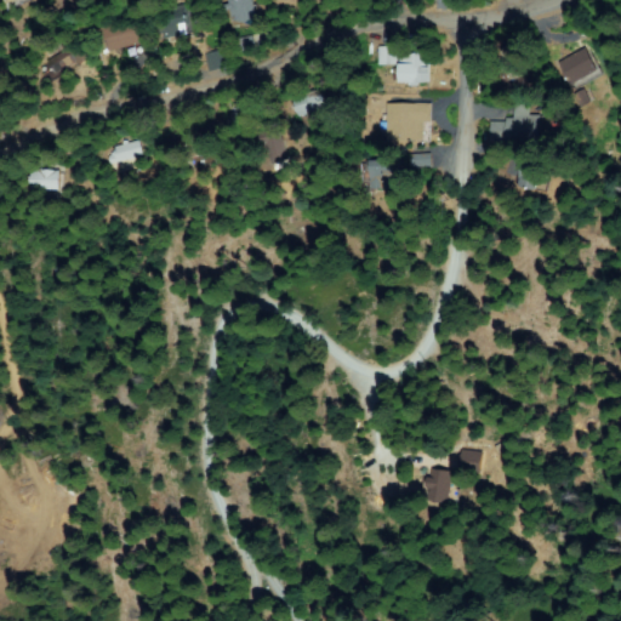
[(223,0),(252,0),(261,21),(235,30),(223,0)]
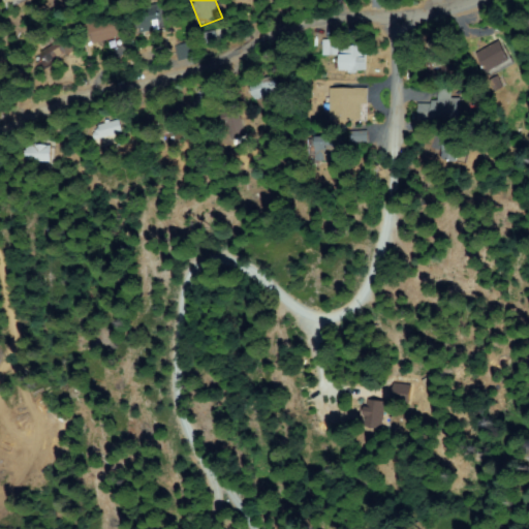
[(141,32),(138,7),(158,5),(160,30),(141,32)]
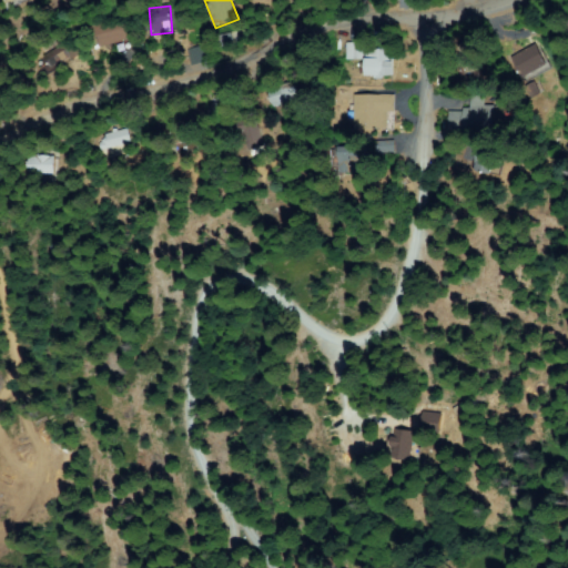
[(97,21),(131,17),(134,40),(99,44),(97,21)]
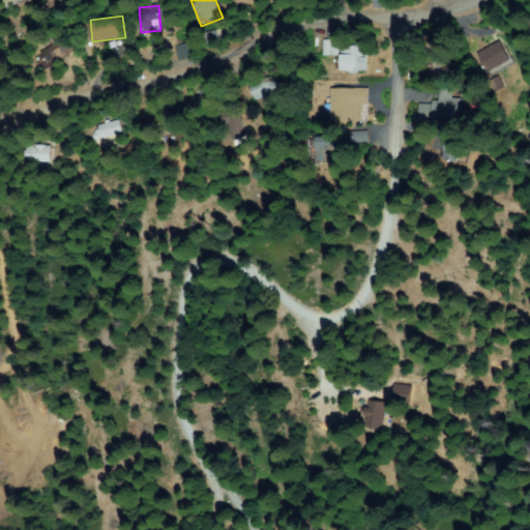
[(50,64),(41,52),(68,35),(76,48),(50,64)]
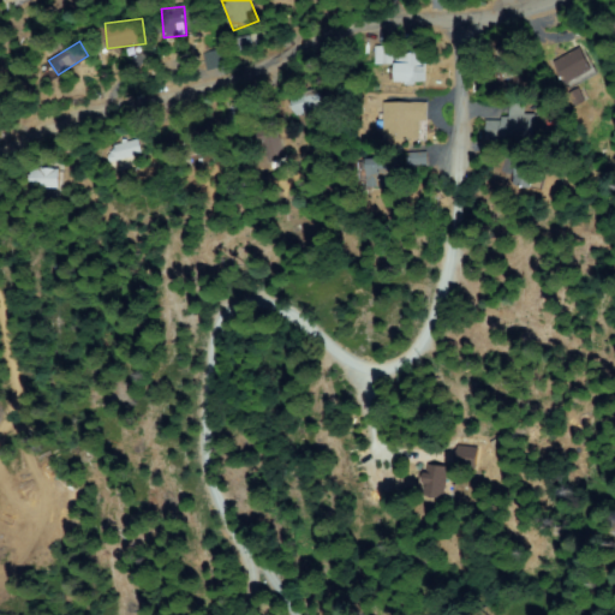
[(376,47),(393,46),(394,64),(377,65),(376,47)]
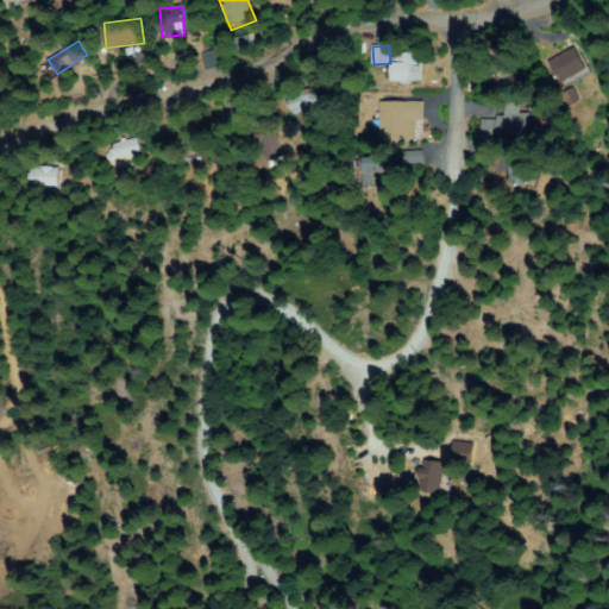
[(501,85),(500,77),(496,77),(491,49),(513,46),(518,82),(501,85)]
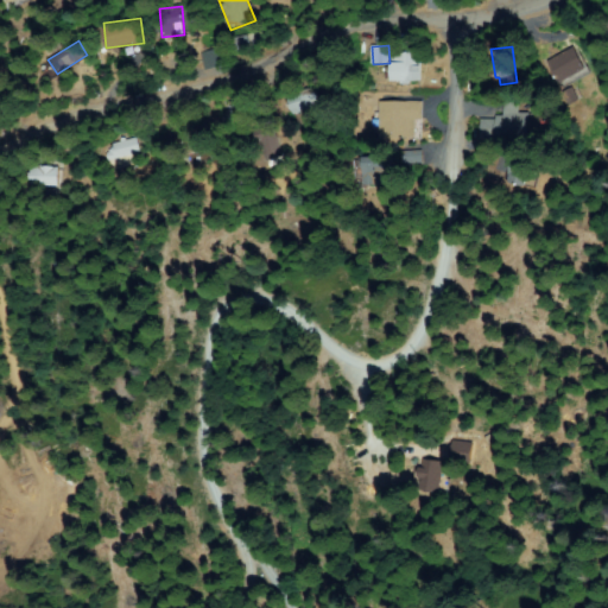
[(219,65),(215,48),(196,51),(200,69),(219,65)]
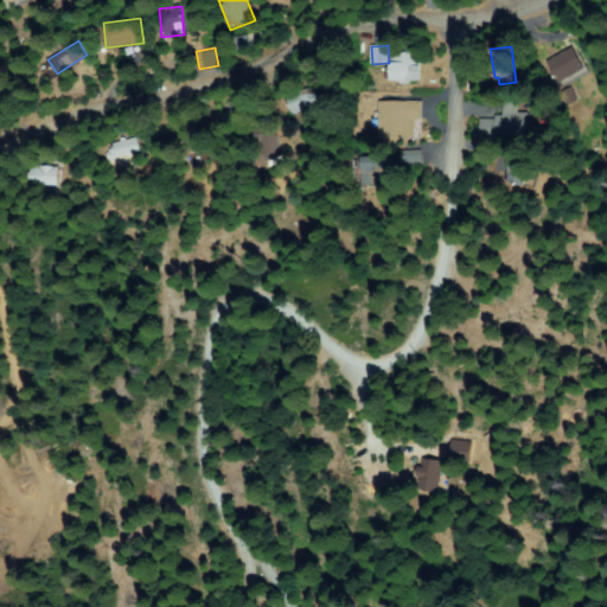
[(549,62),(573,50),(585,71),(561,84),(549,62)]
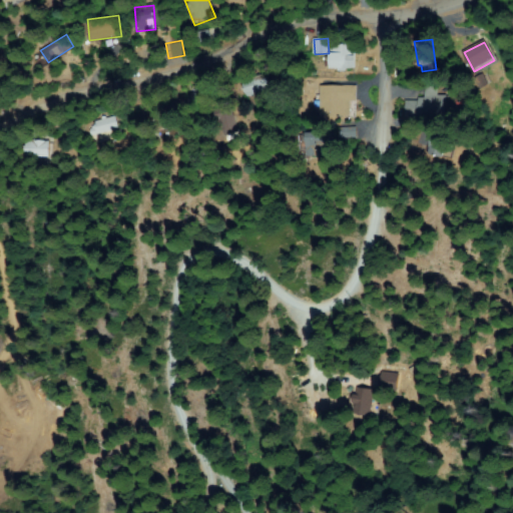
[(332,69),(332,46),(355,46),(355,69),(332,69)]
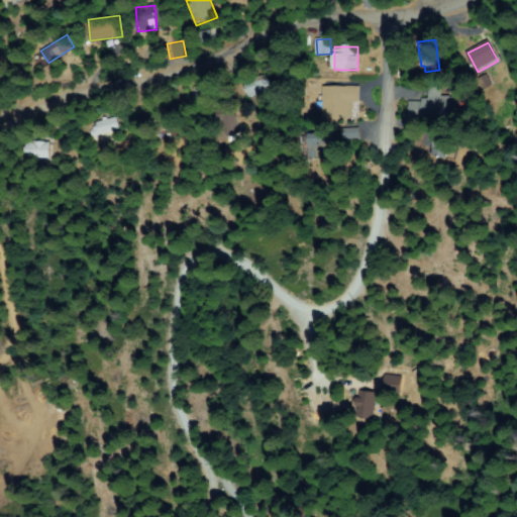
[(354,117),(323,117),(323,87),(358,88),(358,101),(354,101),(354,117)]
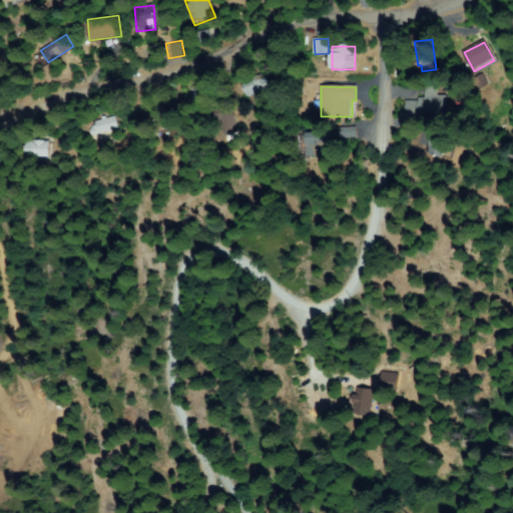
[(446,96),(446,118),(408,117),(408,102),(420,102),(420,98),(426,99),(426,87),(438,88),(438,96),(446,96)]
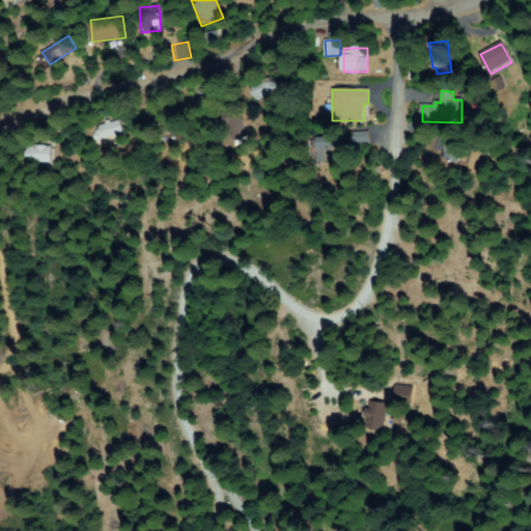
[(242,137),(229,141),(224,123),(219,126),(215,112),(231,107),(242,137)]
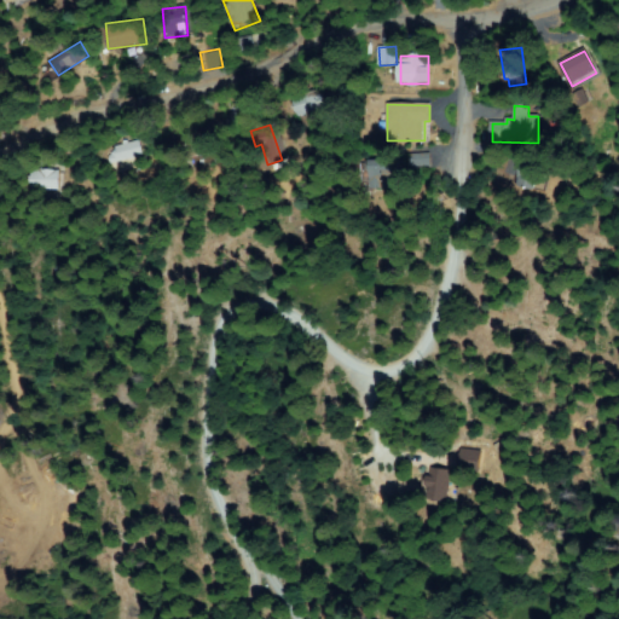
[(186,142),(208,137),(210,151),(190,156),(186,142)]
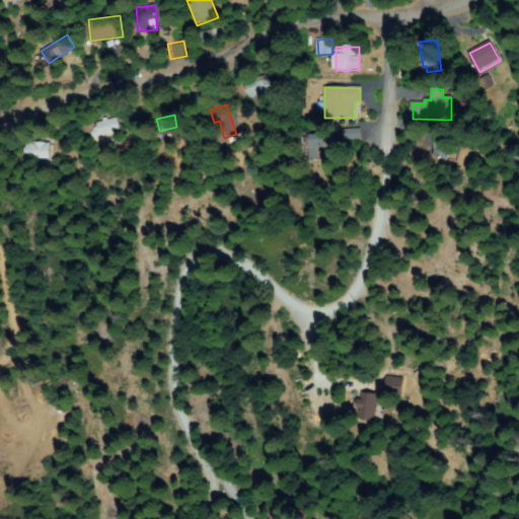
[(90,127),(117,118),(120,128),(94,137),(90,127)]
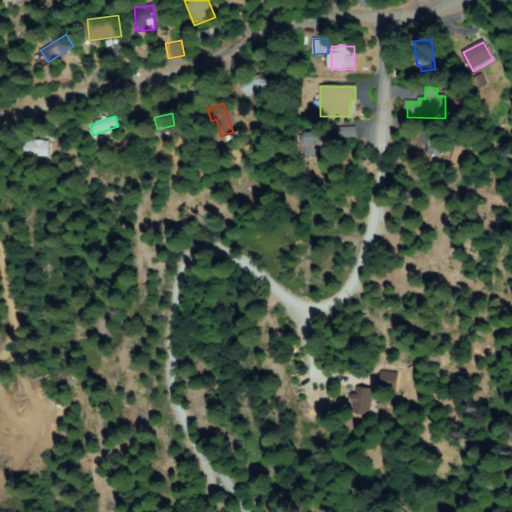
[(335,137),(352,136),(352,125),(335,126),(335,137)]
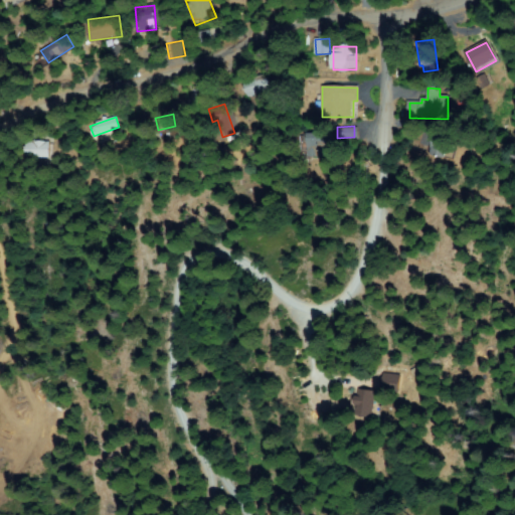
[(310,135),(326,134),(328,155),(307,157),(306,145),(311,145),(310,135)]
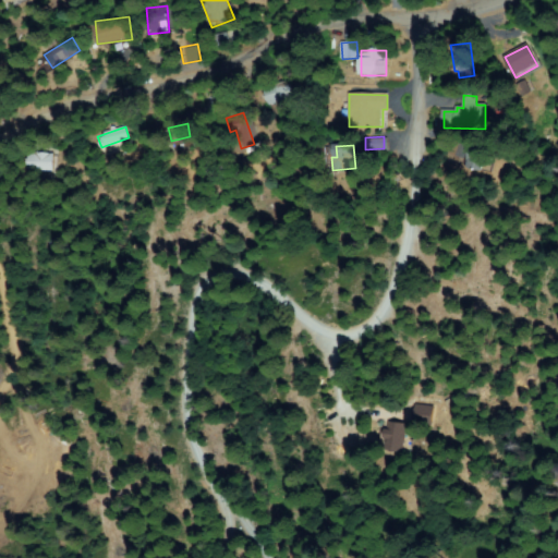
[(483,171),(468,169),(471,145),(486,147),(483,171)]
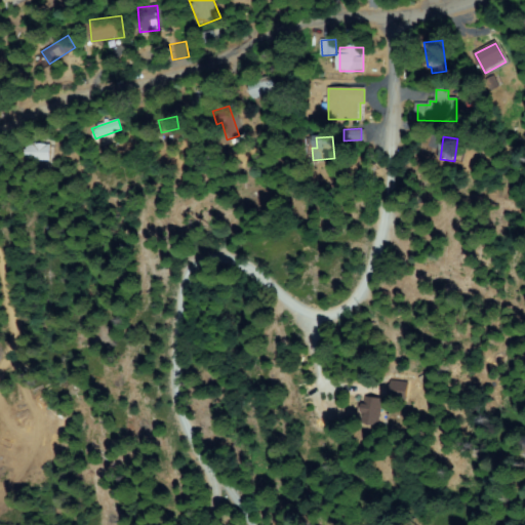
[(18,160),(18,146),(51,146),(51,159),(18,160)]
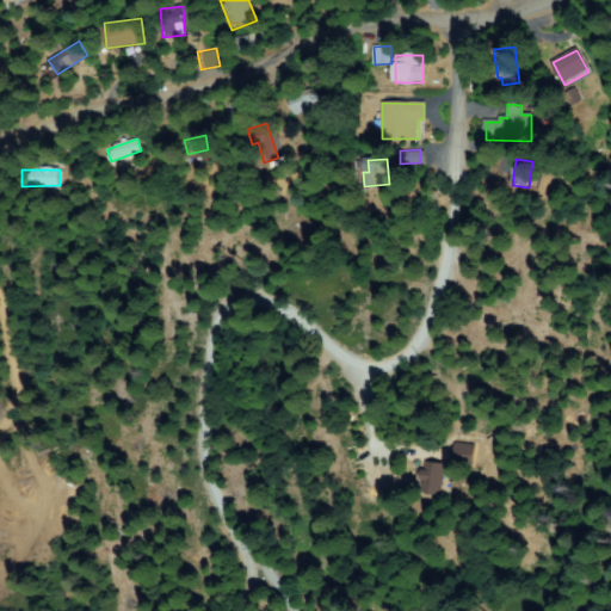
[(492,446),(488,440),(518,423),(522,430),(492,446)]
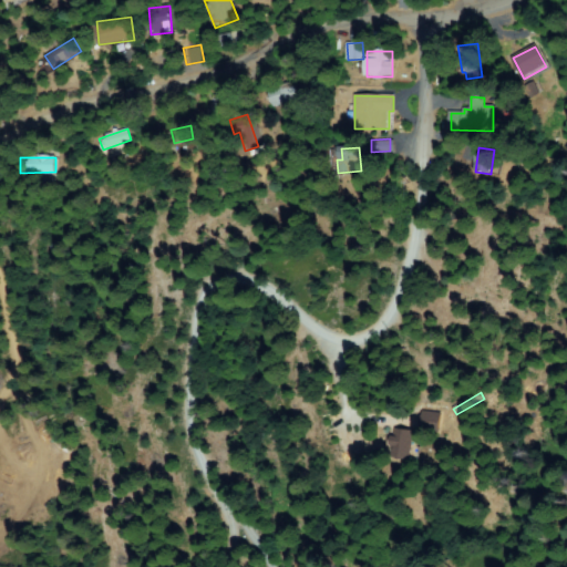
[(421,428),(424,411),(442,415),(439,431),(421,428)]
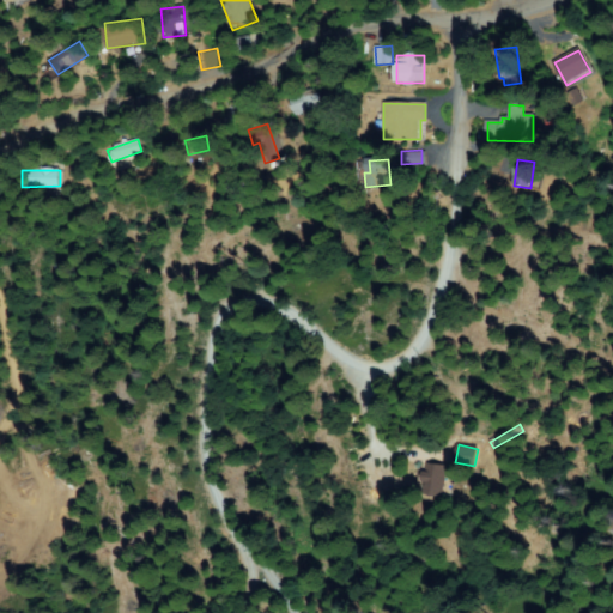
[(444,496),(425,496),(426,466),(445,467),(444,496)]
